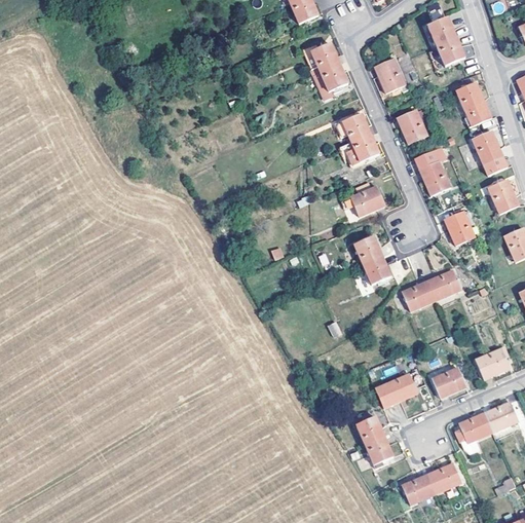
[(296,0),(289,3),(297,24),(317,14),(310,0),(296,0)]
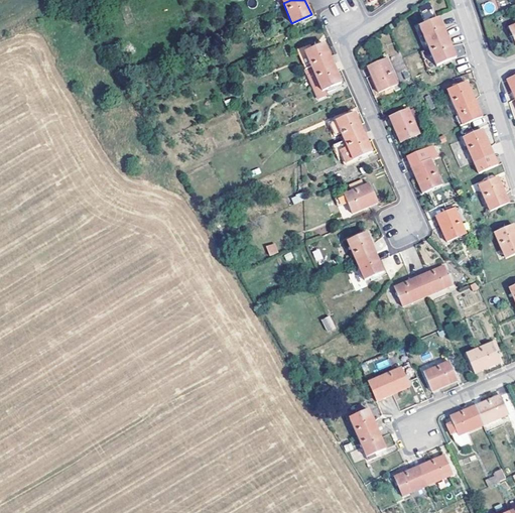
[(427,44),(446,36),(438,17),(419,25),(427,44)]
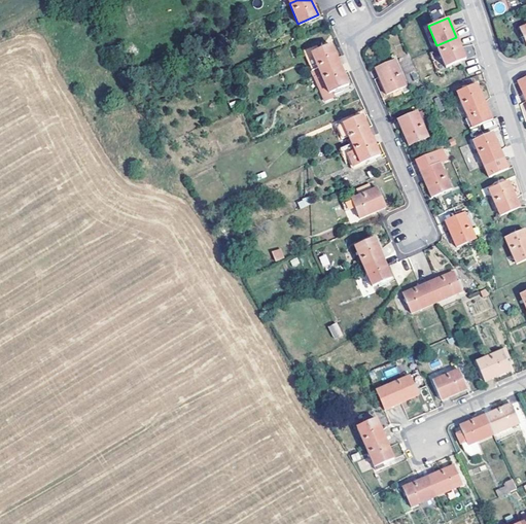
[(456,37),(436,45),(445,66),(465,58),(456,37)]
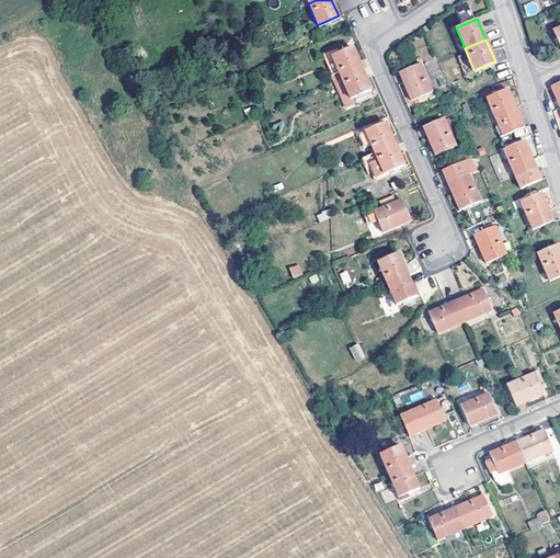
[(331,72),(336,69),(331,55),(340,52),(336,45),(321,52),(331,72)]
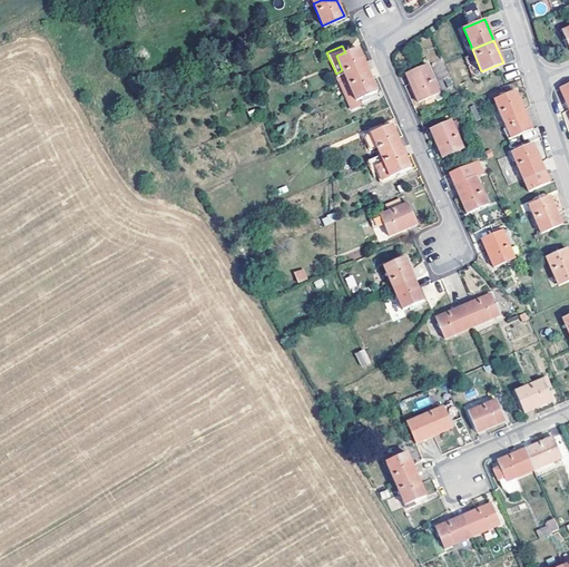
[(345,77),(366,68),(357,47),(345,52),(336,56),(342,70),(345,77)]
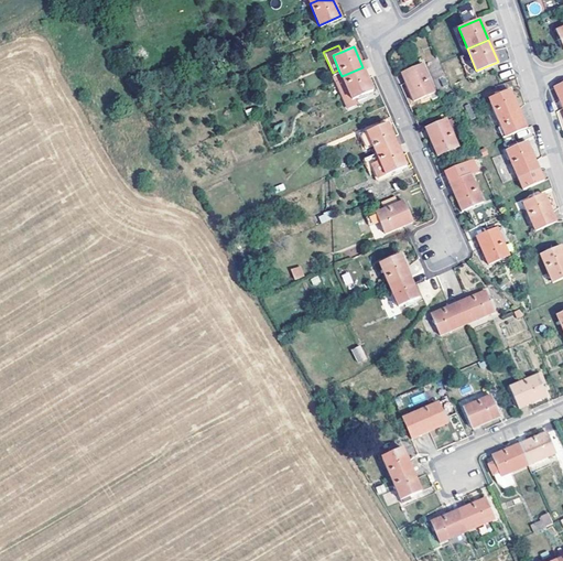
[(422,63),(402,71),(414,98),(434,89),(422,63)]
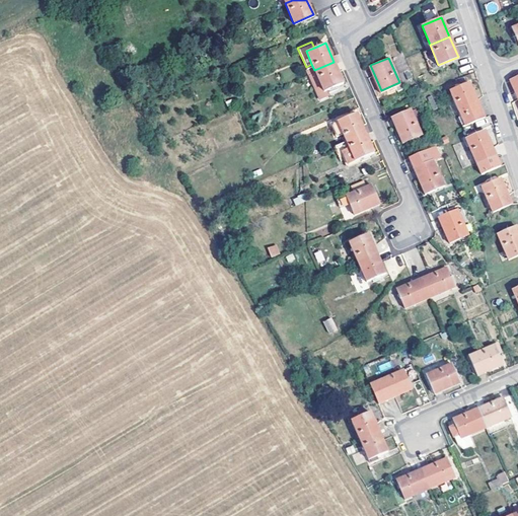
[(343,81),(334,62),(314,70),(307,73),(318,97),(324,94),(323,89),(343,81)]
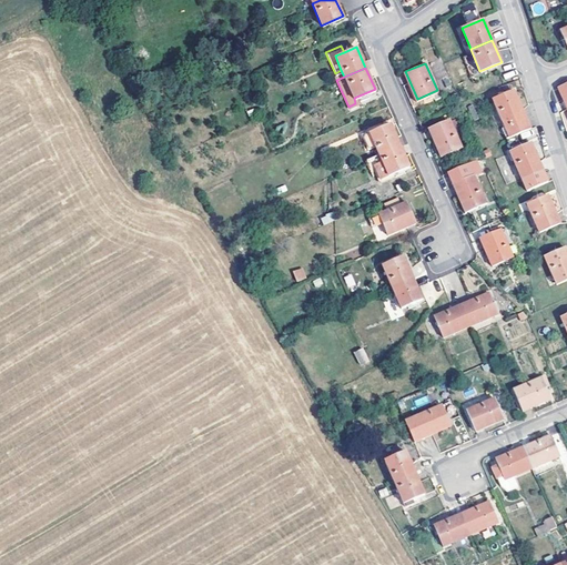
[(513,134),(529,127),(514,89),(493,98),(509,135),(513,134)]
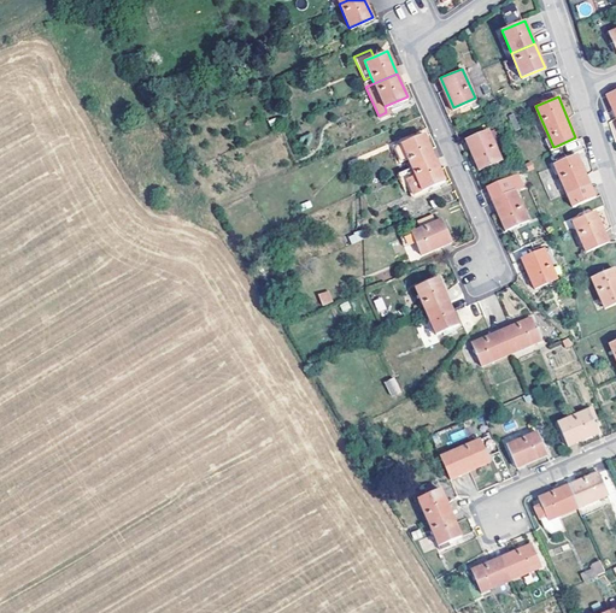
[(490,128),(467,139),(480,168),(503,158),(490,128)]
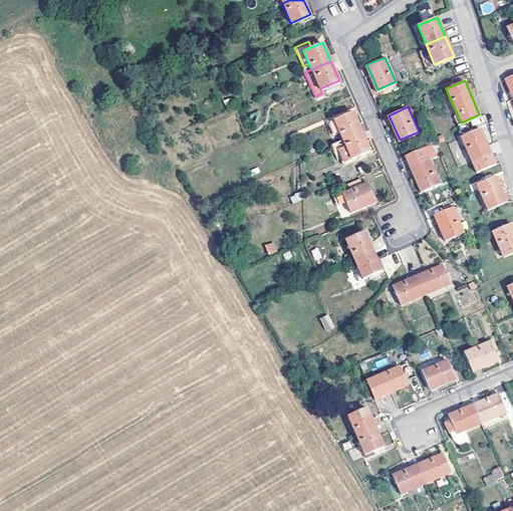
[(342,139),(361,131),(353,111),(343,115),(333,119),(340,133),(342,139)]
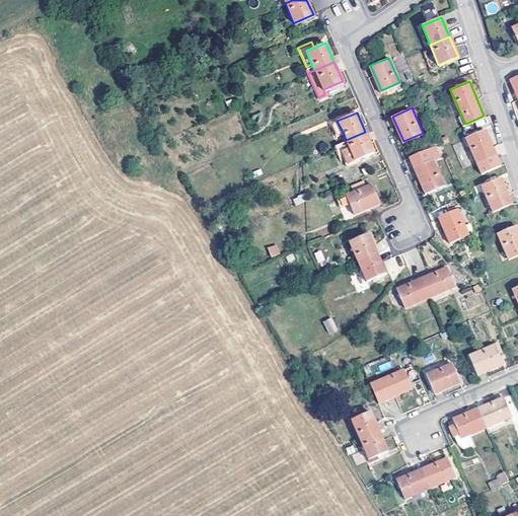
[(336,137),(344,134),(337,121),(347,117),(346,114),(329,121),(336,137)]
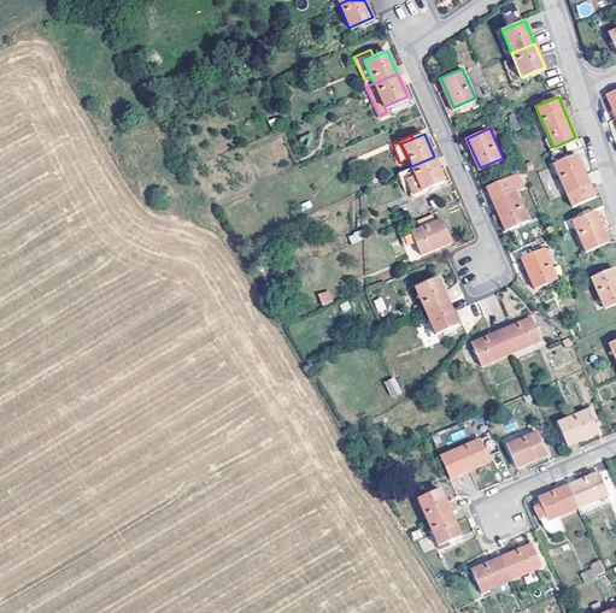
[(555,163),(563,159),(557,146),(553,147),(550,149),(555,163)]
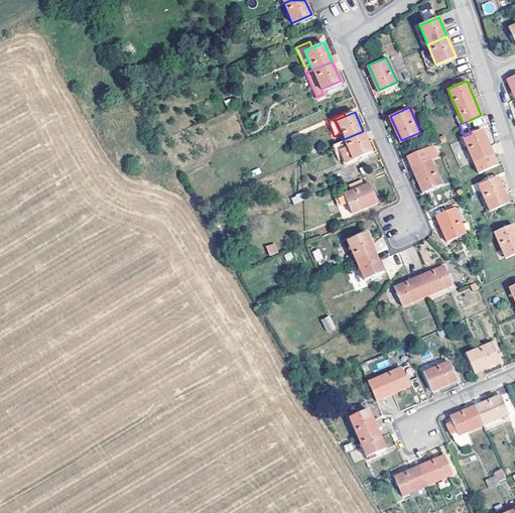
[(471,133),(464,136),(475,160),(494,152),(483,127),(471,133)]
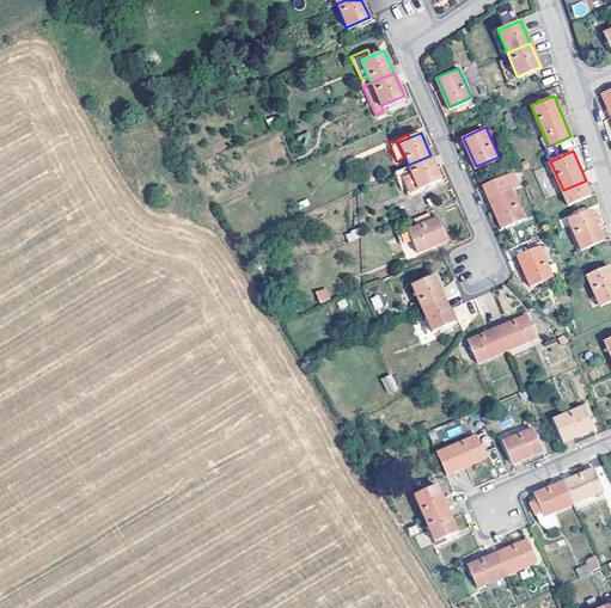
[(408,192),(429,183),(440,178),(431,155),(408,165),(398,169),(402,178),(408,192)]
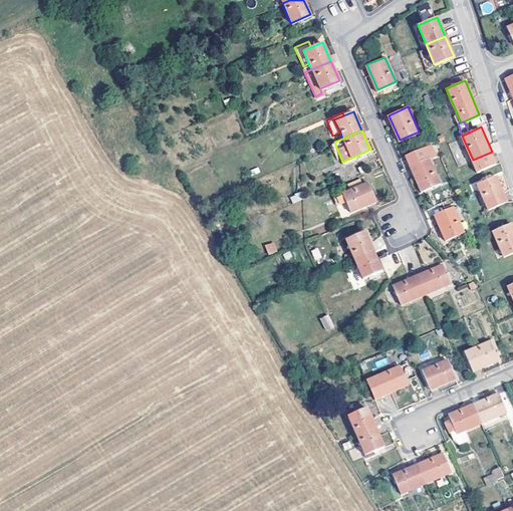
[(411,165),(430,157),(435,155),(430,143),(406,154),(411,165)]
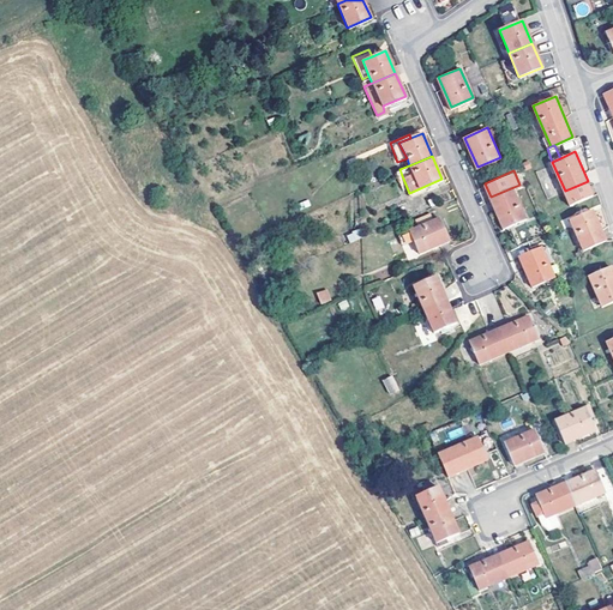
[(431,183),(409,193),(412,197),(432,188),(431,183)]
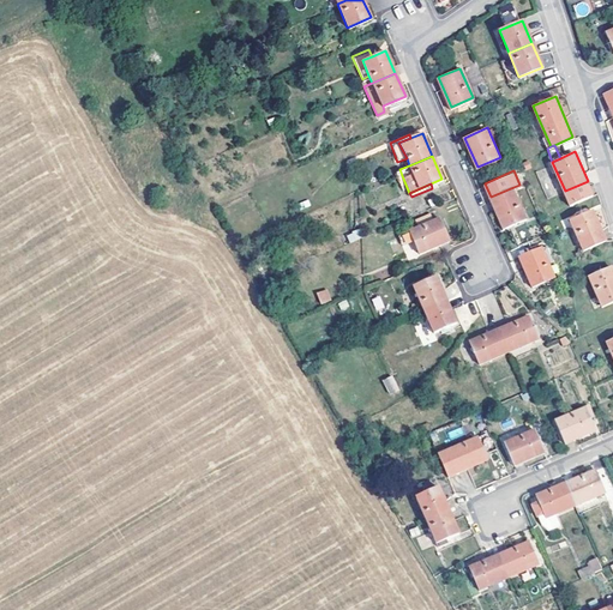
[(514,187),(491,197),(504,228),(527,218),(514,187)]
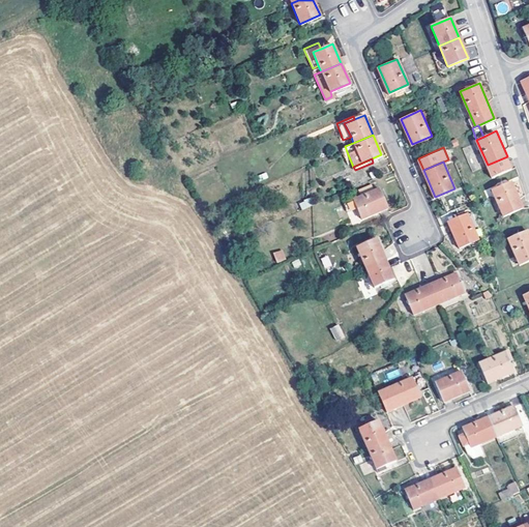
[(512,180),(493,188),(503,214),(524,205),(512,180)]
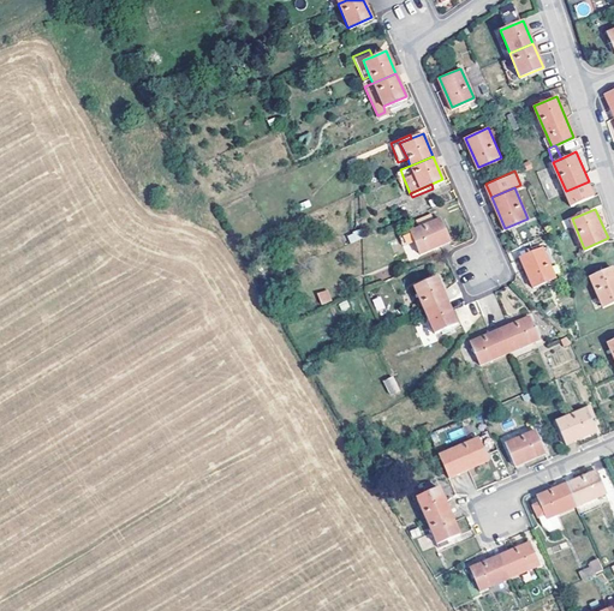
[(412,229),(416,239),(422,252),(452,239),(441,216),(412,229)]
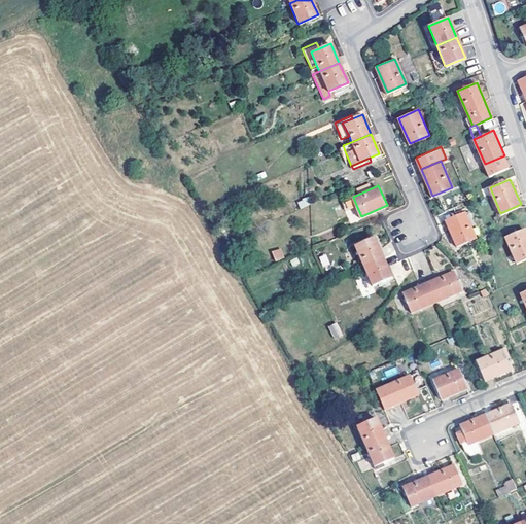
[(309,194),(296,198),(299,204),(311,201),(309,194)]
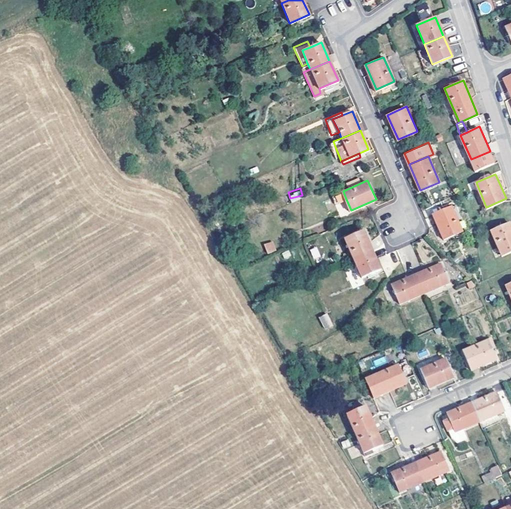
[(337,203),(346,199),(343,191),(333,194),(337,203)]
